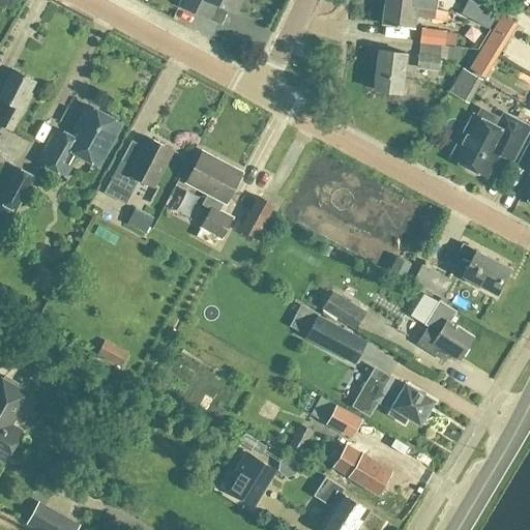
[(213,21),(221,5),(235,12),(241,0),(181,0),(179,4),(213,21)]
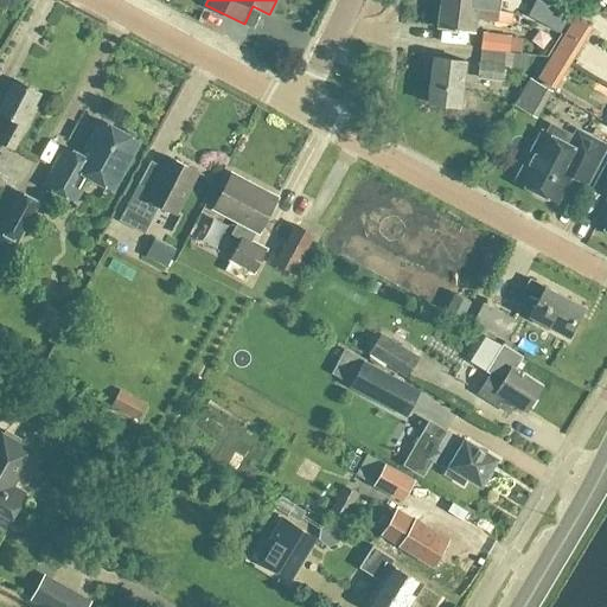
[(439,0),(439,2),(499,11),(500,0),(439,0)]
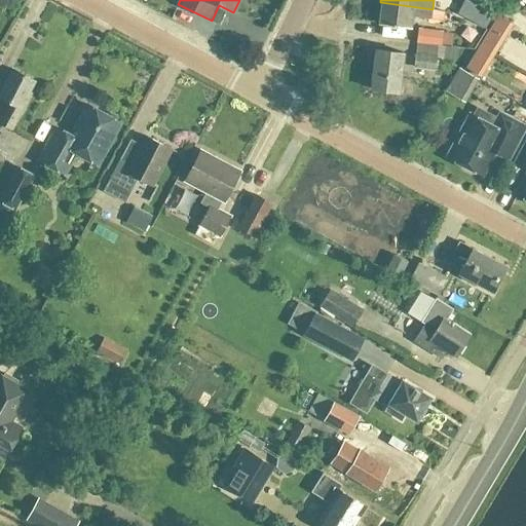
[(409,27),(410,16),(431,19),(433,9),(380,2),(377,23),(409,27)]
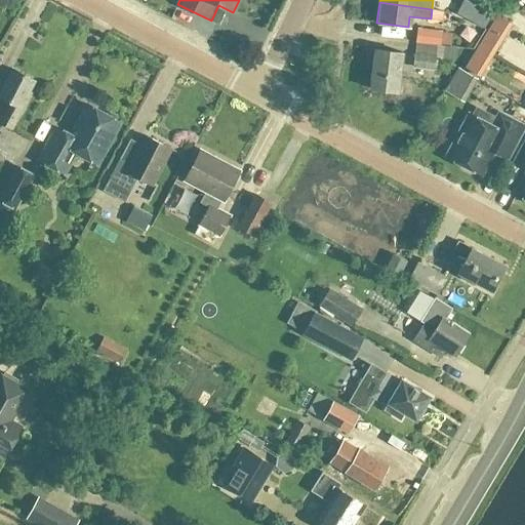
[(416,41),(447,45),(448,38),(442,37),(443,31),(417,28),(416,41)]
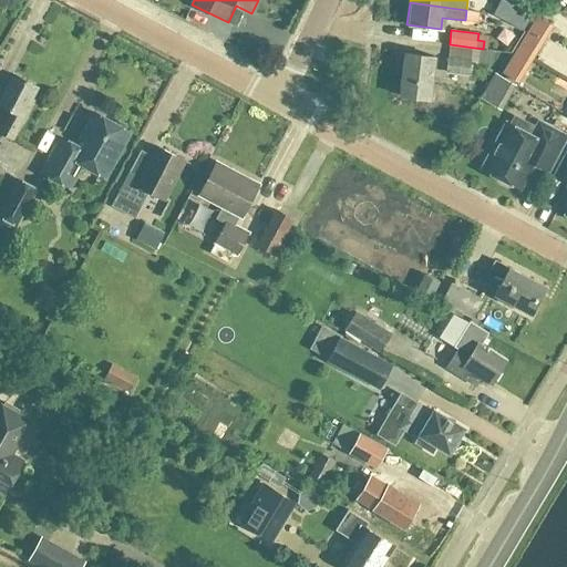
[(471,61),(493,64),(494,51),(449,45),(446,72),(470,75),(471,61)]
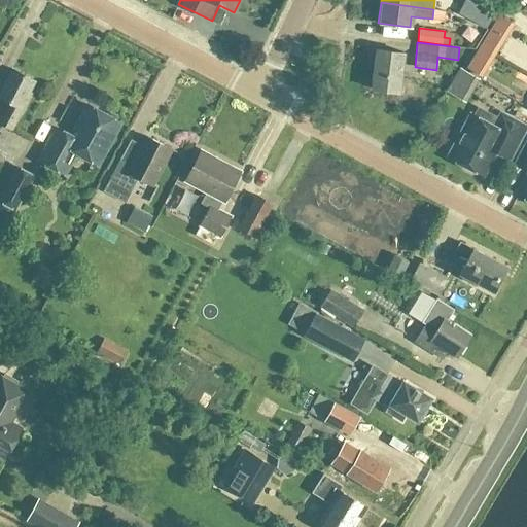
[(371,89),(397,92),(402,53),(376,48),(371,89)]
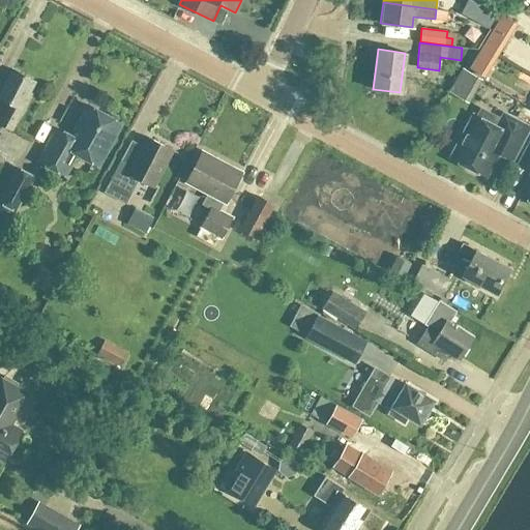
[(35,82),(12,69),(0,91),(0,97),(8,102),(0,119),(0,125),(11,131),(31,94),(29,93),(35,82)]
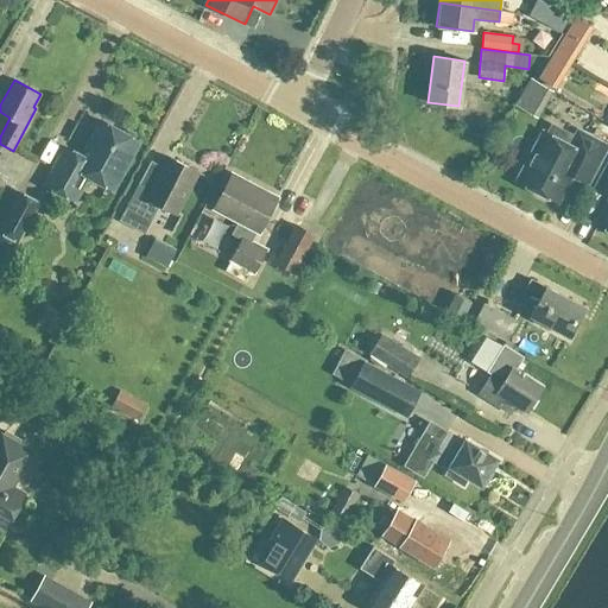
[(195,94),(214,99),(217,83),(198,80),(195,94)]
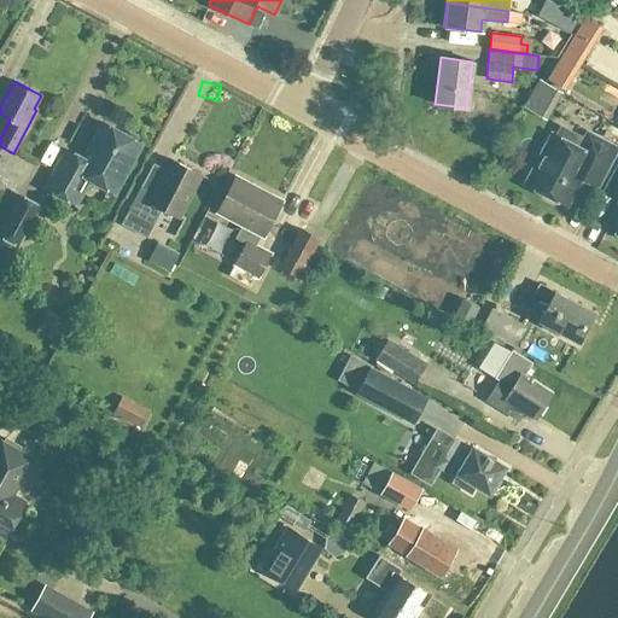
[(555,112),(559,83),(538,82),(536,111),(555,112)]
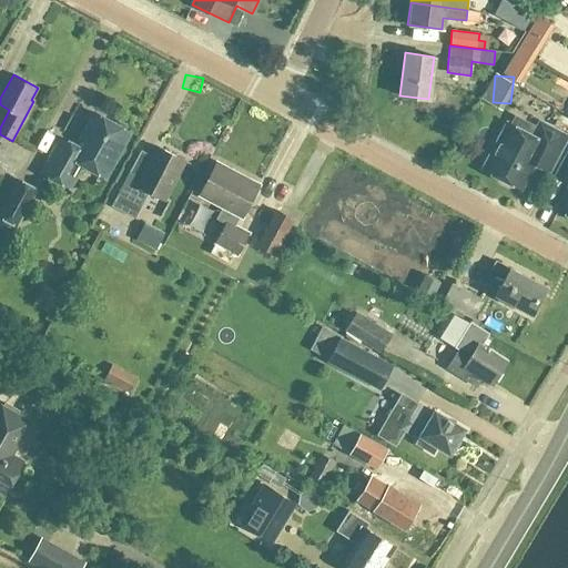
[(81,164),(104,176),(129,132),(125,130),(125,125),(118,121),(113,123),(93,113),(75,145),(60,138),(41,172),(69,188),(81,164)]
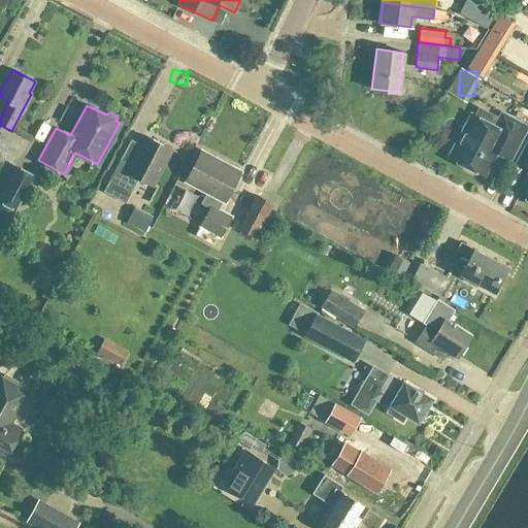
[(471,116),(449,157),(464,165),(465,168),(473,173),(476,171),(482,174),(495,151),(508,158),(524,127),(501,116),(499,120),(480,109),(475,118),(471,116)]
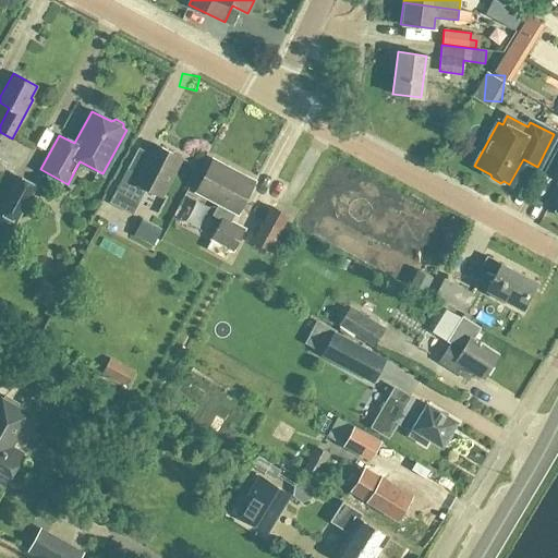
[(132,214),(137,203),(146,187),(160,195),(181,157),(155,144),(140,172),(128,166),(109,202),(132,214)]
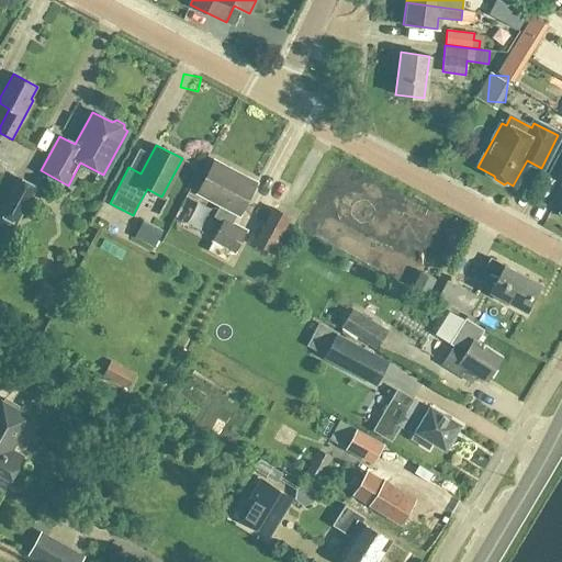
[(561,152),(551,173),(561,178),(561,187),(552,206),(558,210),(558,213),(561,214),(561,152)]
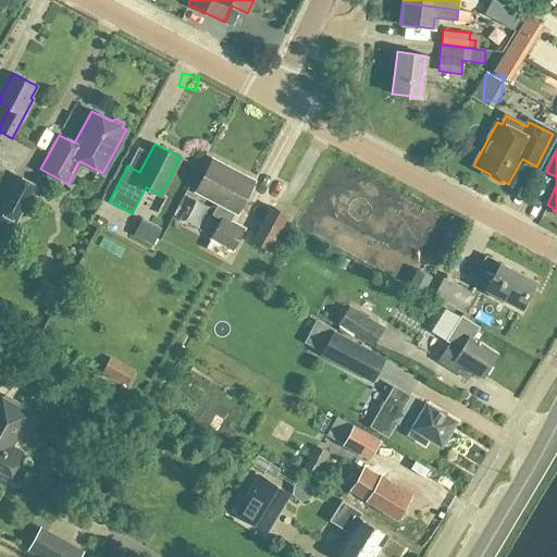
[(220,203),(213,214),(222,219),(211,238),(233,249),(244,229),(230,221),(234,211),(237,213),(255,182),(213,159),(196,190),(220,203)]
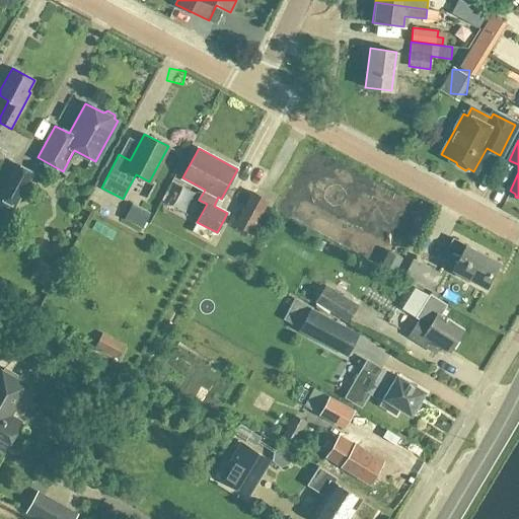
[(2,194),(1,195),(16,203),(32,173),(29,172),(17,165),(2,194)]
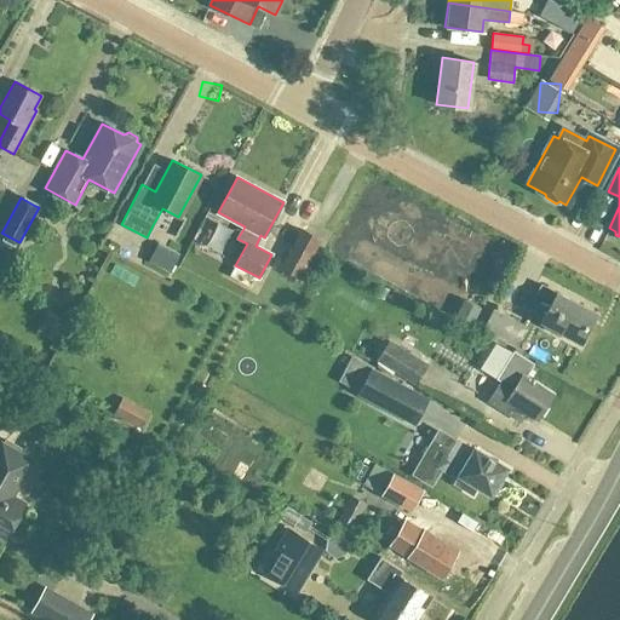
[(298,277),(317,240),(302,231),(282,269),(298,277)]
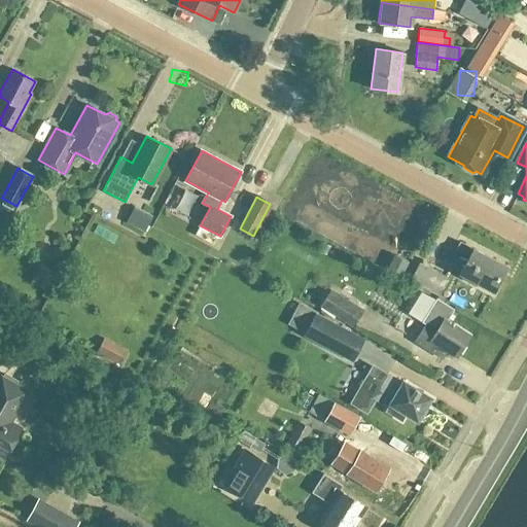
[(473,248),(460,241),(455,250),(468,258),(460,273),(463,274),(462,277),(470,281),(472,279),(493,289),(506,265),(473,247),(473,248)]
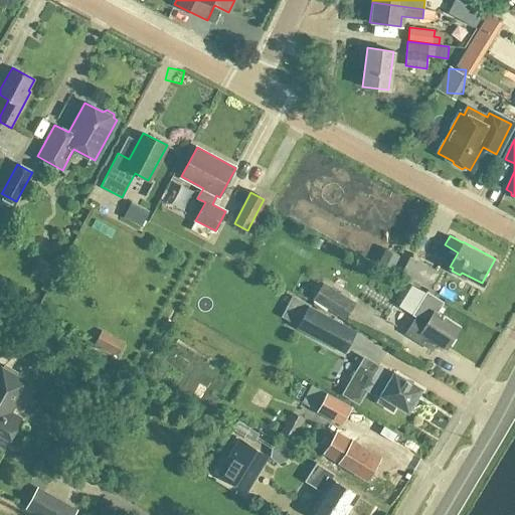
[(409,256),(401,273),(430,288),(438,271),(409,256)]
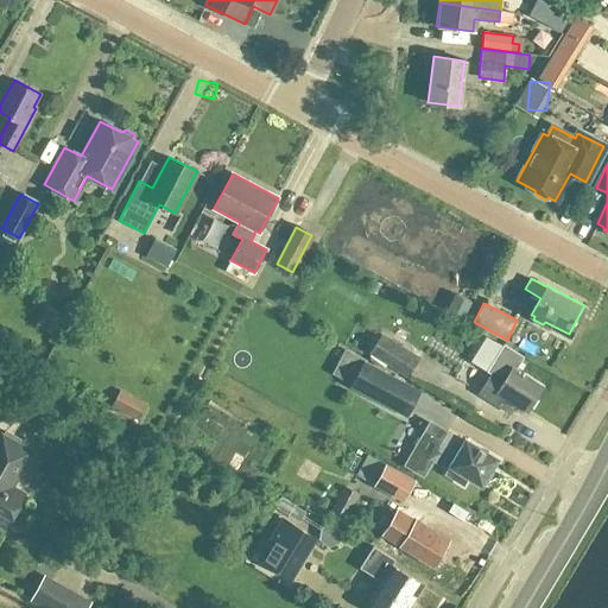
[(52,309),(46,324),(62,330),(69,315),(52,309)]
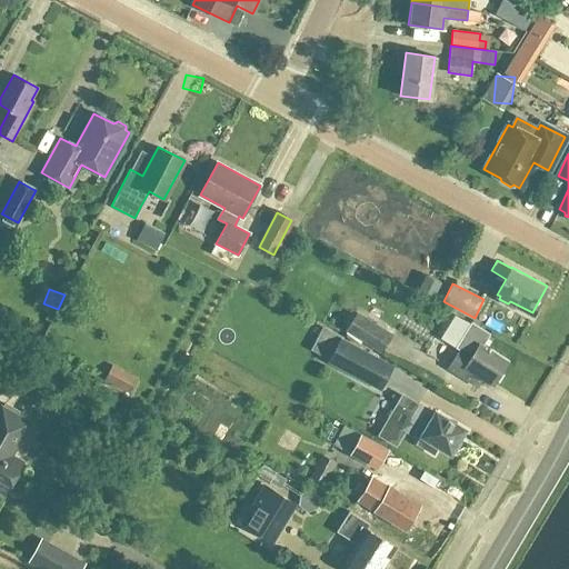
[(365,342),(377,325),(358,312),(346,330),(365,342)]
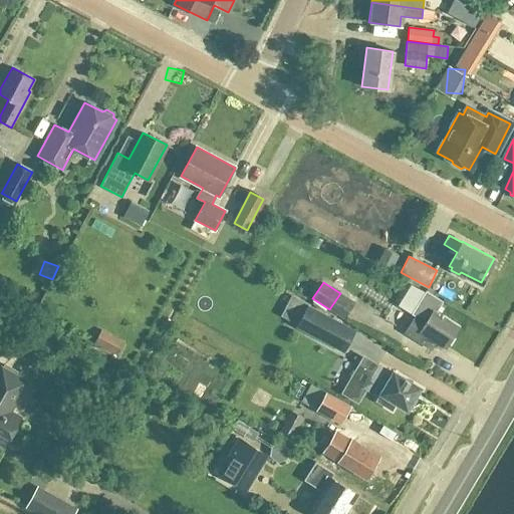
[(416,315),(405,332),(406,332),(431,348),(436,340),(446,346),(458,326),(436,312),(443,301),(426,290),(412,313),(416,315)]
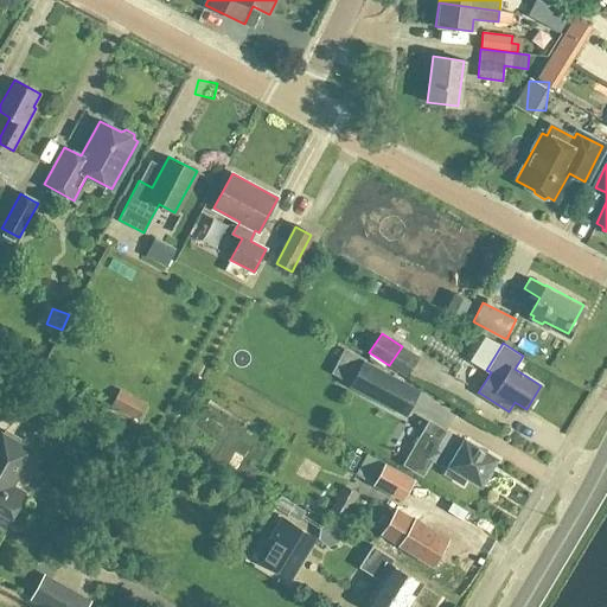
[(397,381),(364,363),(351,388),(384,406),(397,381)]
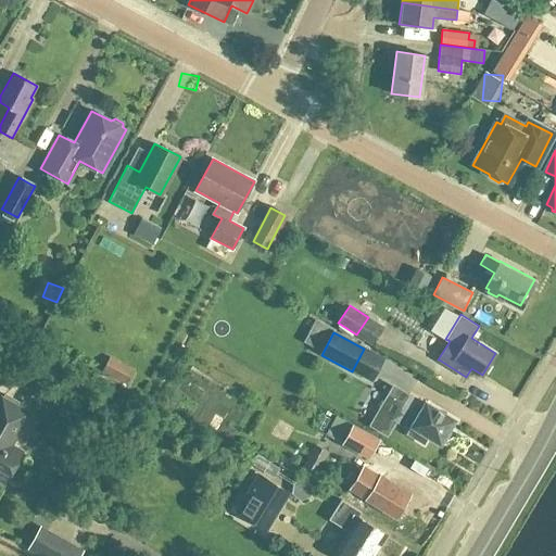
[(0,363),(0,374),(13,381),(17,374),(0,363)]
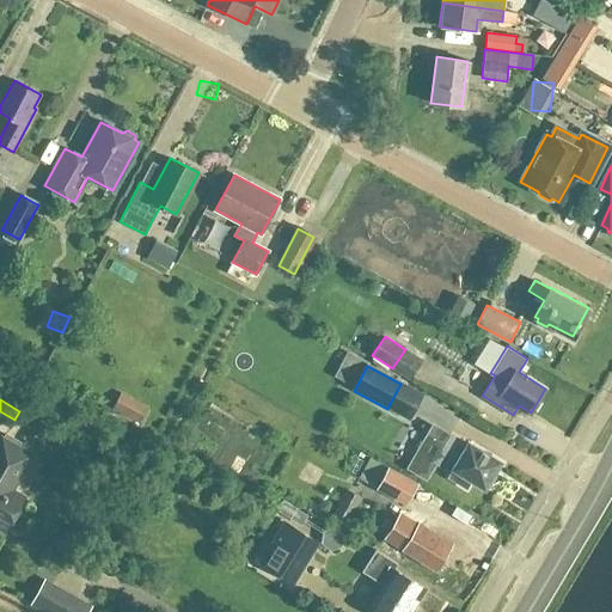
[(445,445),(429,435),(409,469),(426,478),(434,463),(450,472),(451,473),(448,477),(466,489),(470,482),(483,490),(485,487),(490,489),(497,477),(494,475),(500,464),(467,442),(466,445),(451,435),(445,445)]
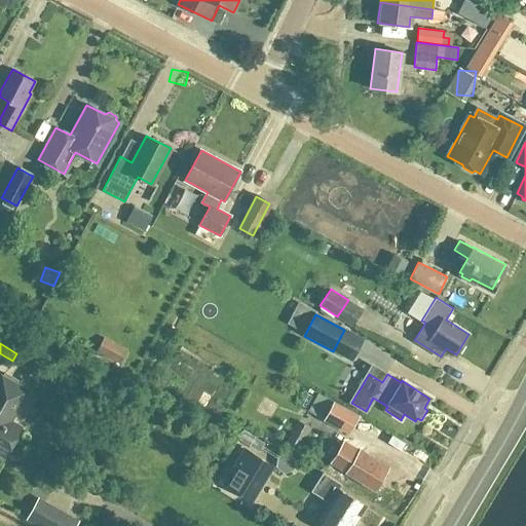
[(0,453),(5,457),(21,428),(10,422),(27,391),(2,377),(0,380),(0,453)]
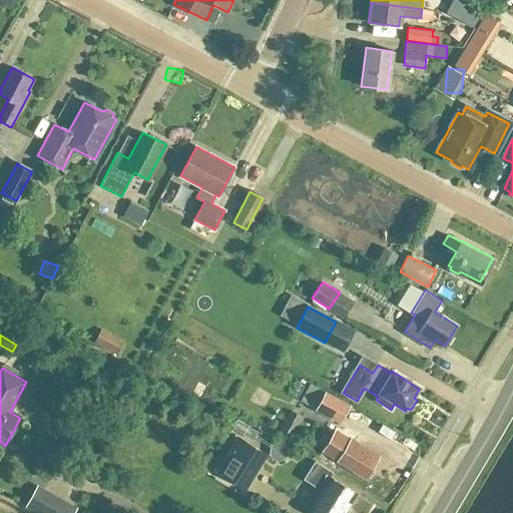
[(316,410),(341,423),(351,406),(326,392),(311,384),(301,401),(317,409),(316,410)]
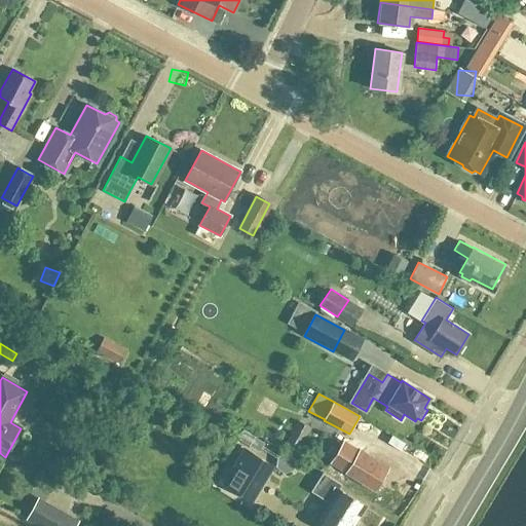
[(286,444),(299,449),(311,427),(298,420),(286,444)]
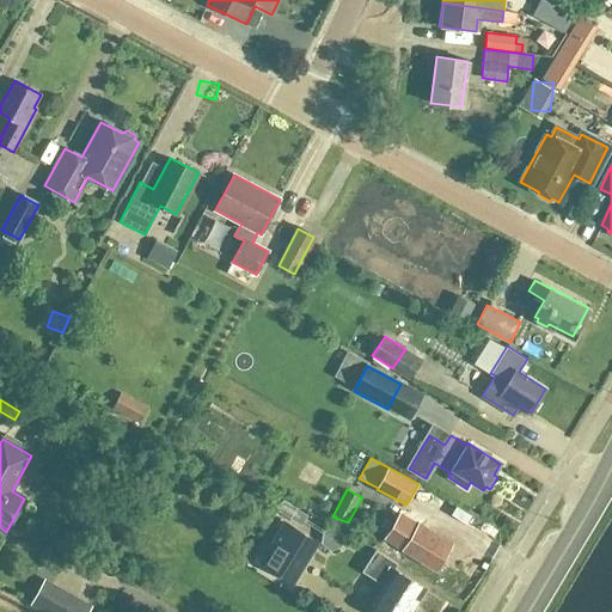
[(436,570),(452,544),(418,524),(415,530),(398,519),(399,518),(398,518),(385,539),(403,550),(403,551),(436,570)]
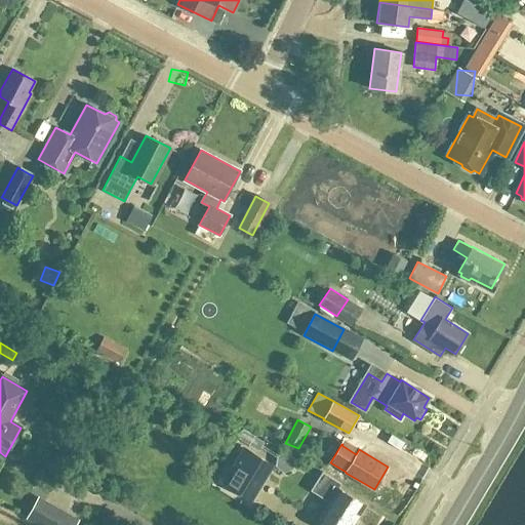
[(271,465),(244,448),(224,483),(250,499),(271,465)]
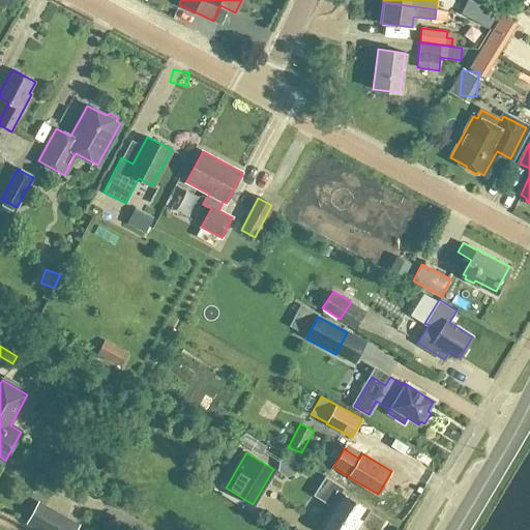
[(355,529),(367,510),(341,494),(344,489),(325,477),(314,496),(331,506),(319,527),(323,529),(355,529)]
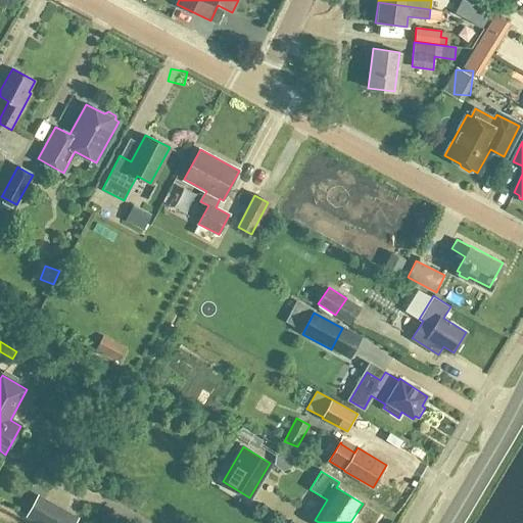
[(38,498),(28,516),(40,522),(58,522),(64,513),(38,498)]
